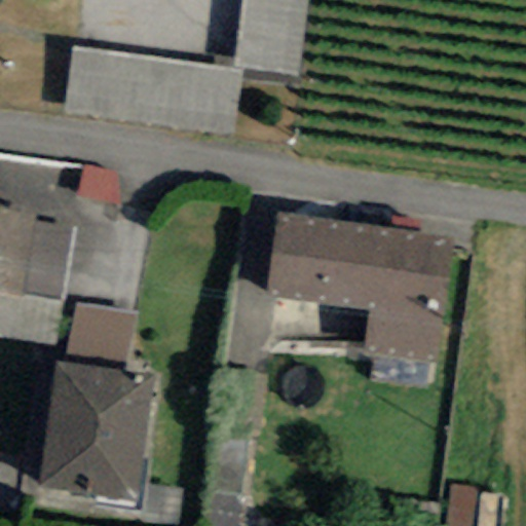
[(308,0),(241,0),(233,68),(299,76),(308,0)]
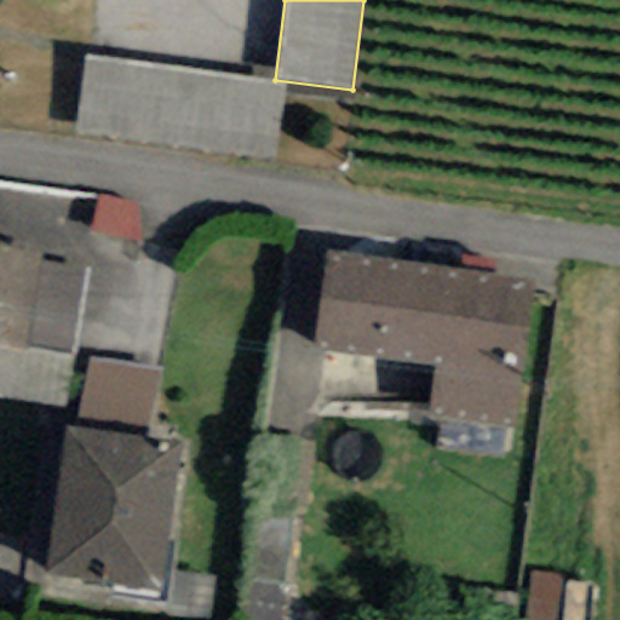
[(290,86),(82,58),(73,131),(280,159),(290,86)]
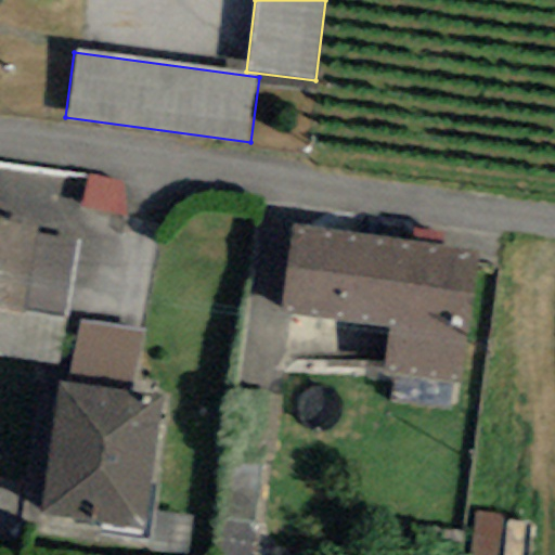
[(121,184),(89,177),(80,205),(125,218),(121,184)]
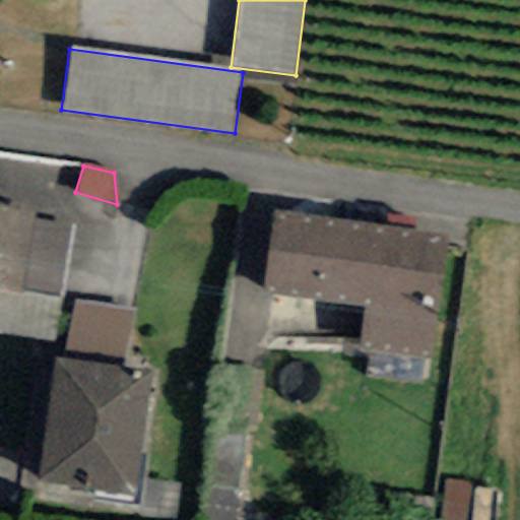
[(0,290),(22,294),(22,290),(62,297),(74,225),(34,219),(35,212),(0,207),(0,290)]
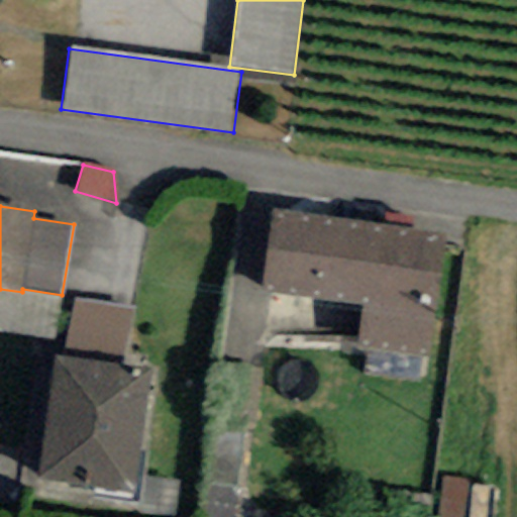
[(447,234),(273,209),(261,292),(363,306),(356,347),(429,357),(447,234)]
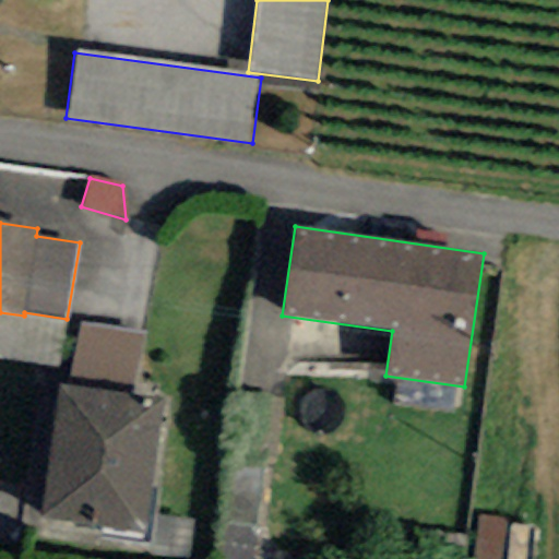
[(70,385),(133,394),(144,331),(81,322),(70,385)]
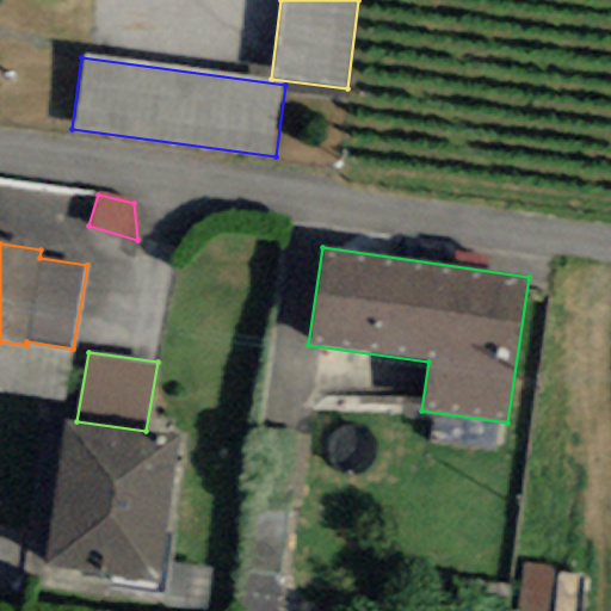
[(158,584),(178,436),(146,431),(76,421),(63,420),(44,569),(158,584)]
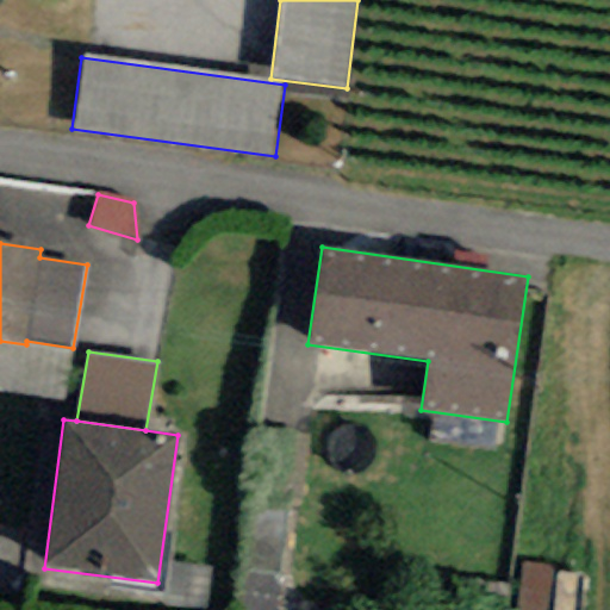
[(548,609),(553,567),(523,564),(517,609),(548,609)]
